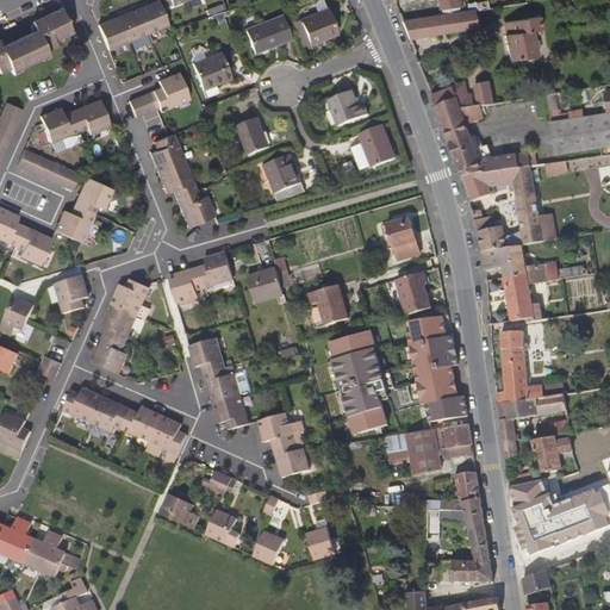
[(299,19),(309,44),(310,45),(321,41),(321,38),(336,32),(328,8),(325,8),(323,0),(322,1),(321,0),(315,0),(313,5),(316,12),(299,19)]
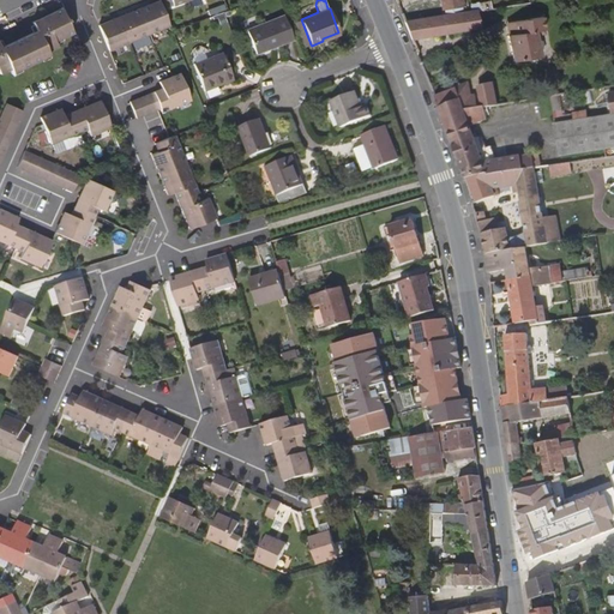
[(446,14),(463,12),(462,5),(463,5),(461,0),(441,0),(443,8),(445,8),(446,14)]
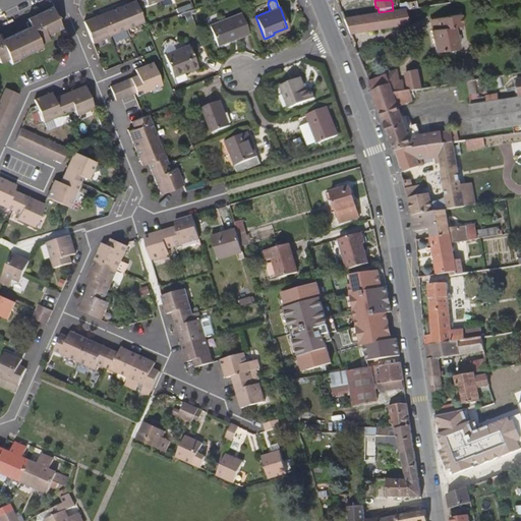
[(143,22),(135,1),(118,8),(126,29),(143,22)]
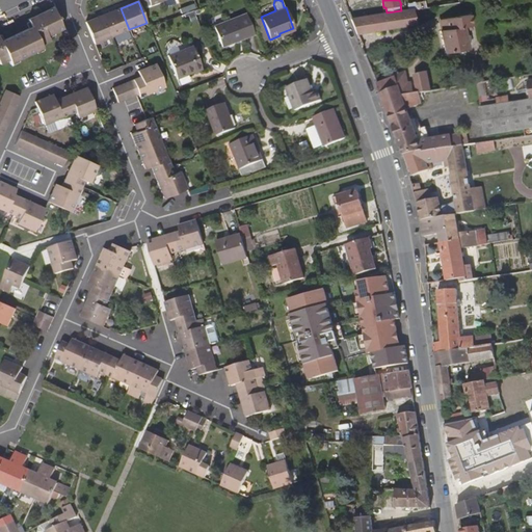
[(62,29),(52,8),(27,20),(31,27),(16,34),(25,55),(41,48),(40,45),(49,41),(47,36),(62,29)]
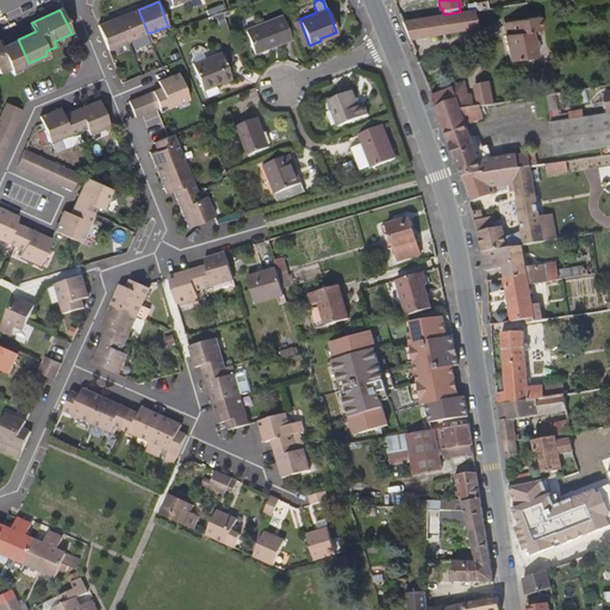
[(148,33),(138,10),(118,17),(128,42),(148,33)]
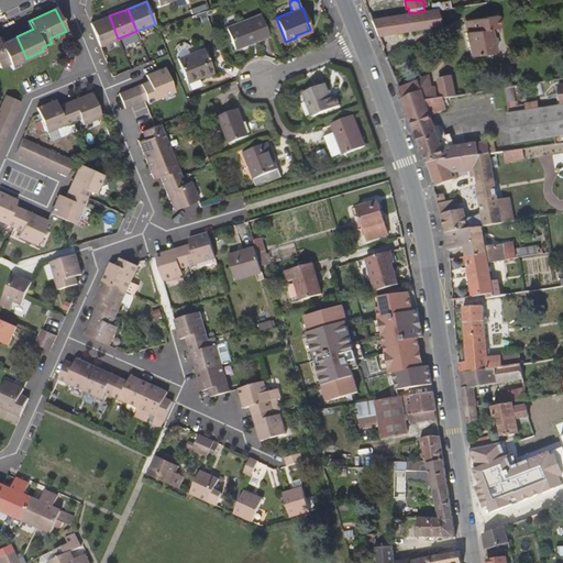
[(372,20),(377,35),(441,24),(439,9),(424,11),(409,13),(372,20)]
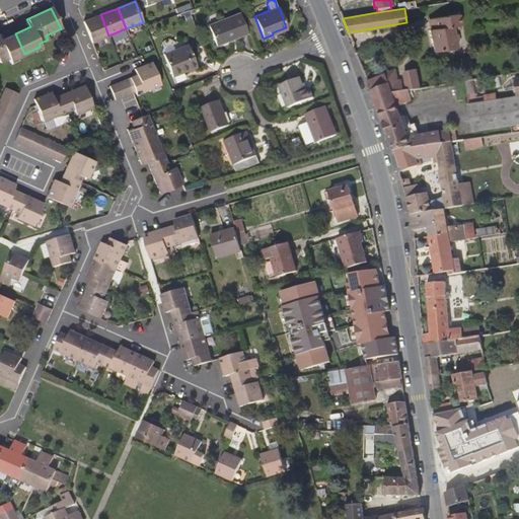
[(217,46),(248,33),(239,12),(208,24),(217,46)]
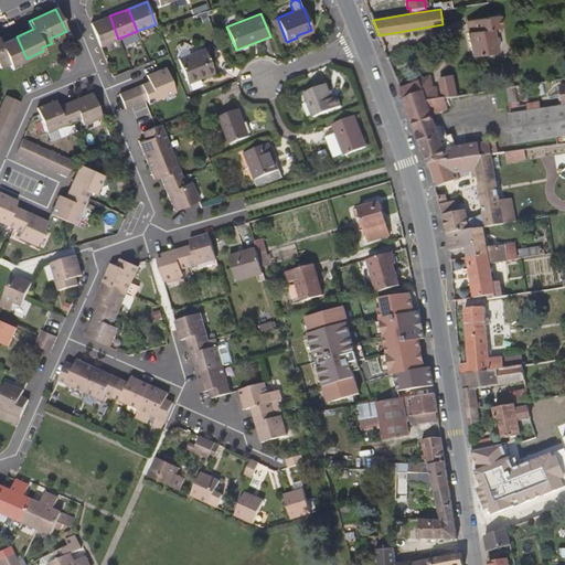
[(91,23),(99,46),(118,39),(109,16),(91,23)]
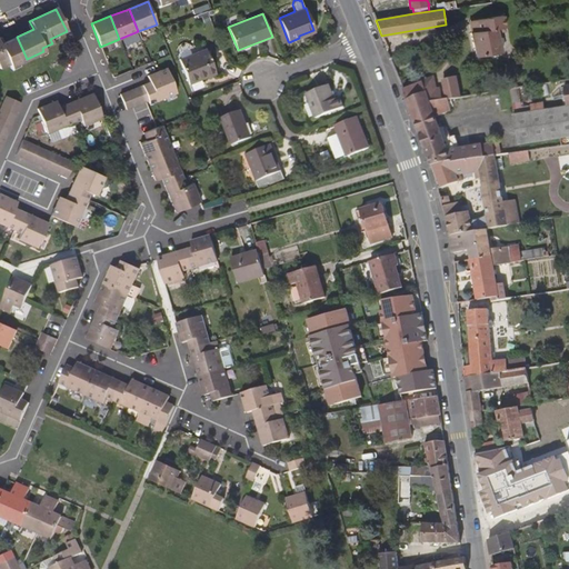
[(498,28),(506,27),(503,16),(473,20),(476,31),(471,32),(476,58),(501,53),(498,32),(498,28)]
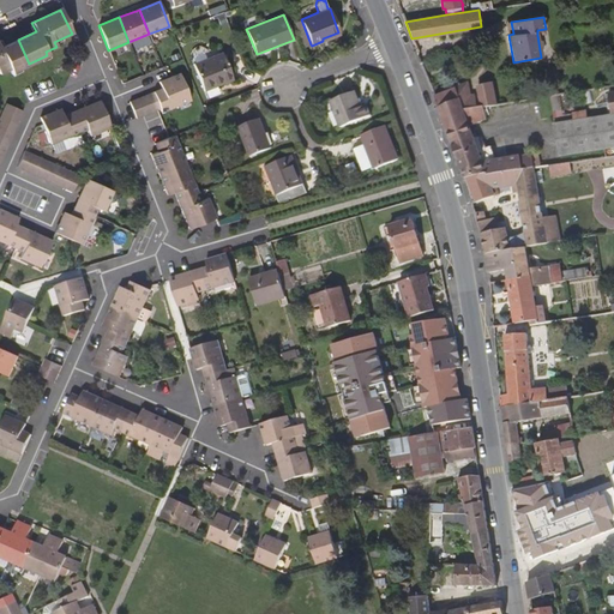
[(294,22),(302,47),(311,44),(301,19),(294,22)]
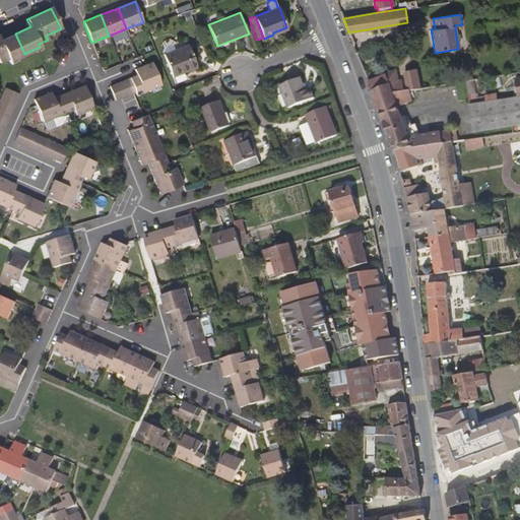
[(24,54),(15,34),(0,41),(0,61),(8,58),(9,61),(24,54)]
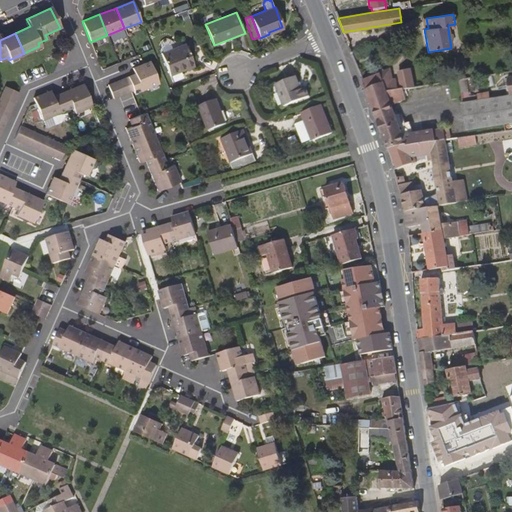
[(170,75),(194,66),(186,44),(162,53),(170,75)]
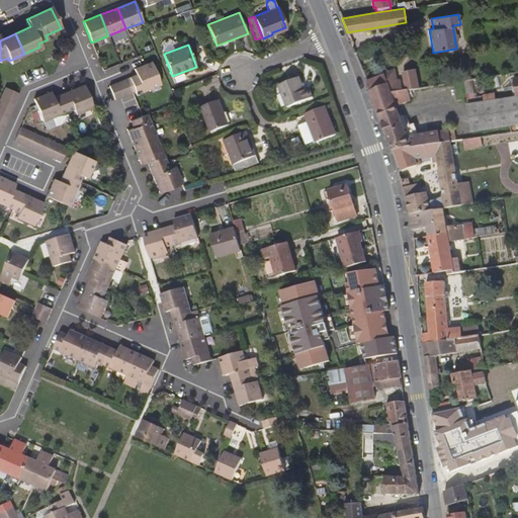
[(137,75),(130,78),(136,91),(137,94),(160,84),(151,62),(134,69),(137,75)]
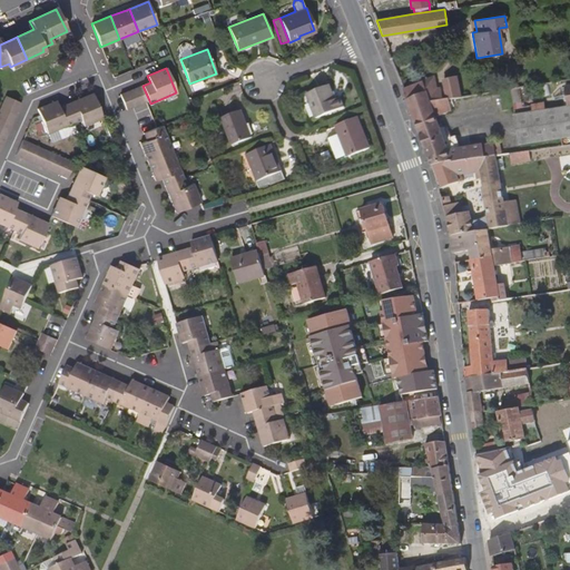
[(406,92),(411,106),(451,99),(462,97),(459,77),(443,80),(445,86),(439,88),(436,77),(404,89),(406,92)]
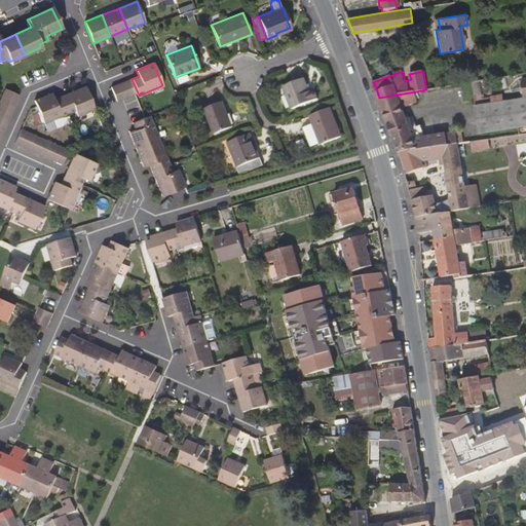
[(292,110),(318,99),(314,89),(310,90),(305,78),(283,86),(292,110)]
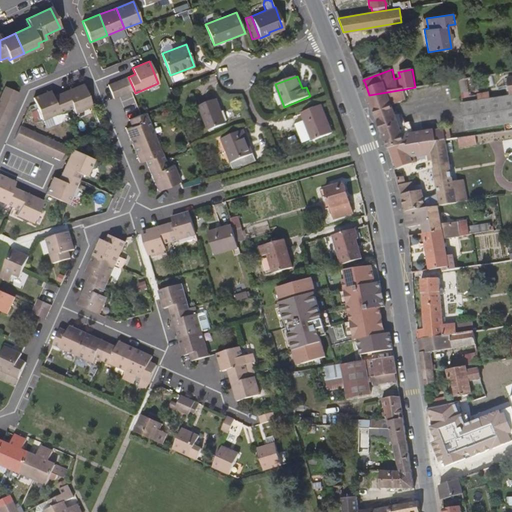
[(134,90),(128,77),(121,80),(127,93),(134,90)]
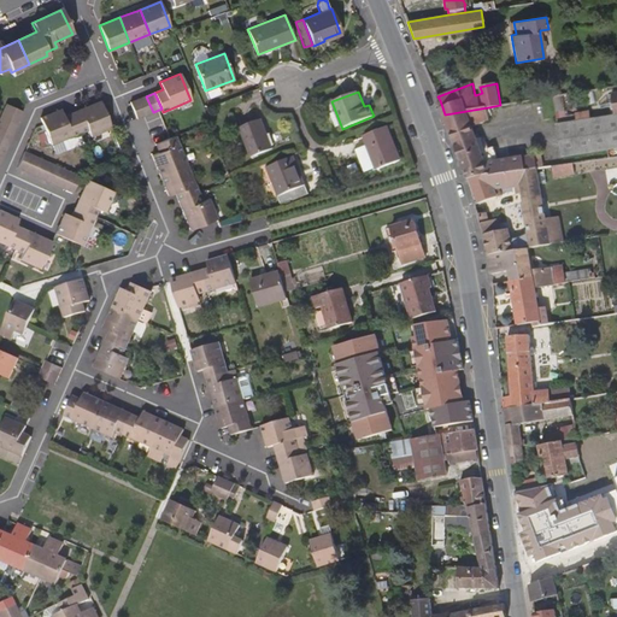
[(153,112),(146,97),(139,99),(145,116),(153,112)]
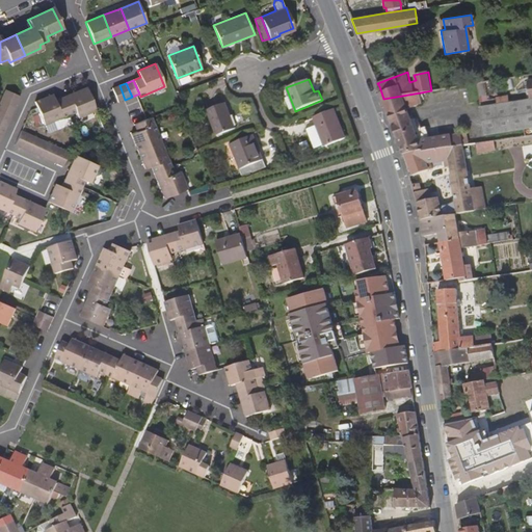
[(118,103),(124,100),(125,100),(120,85),(112,88),(118,103)]
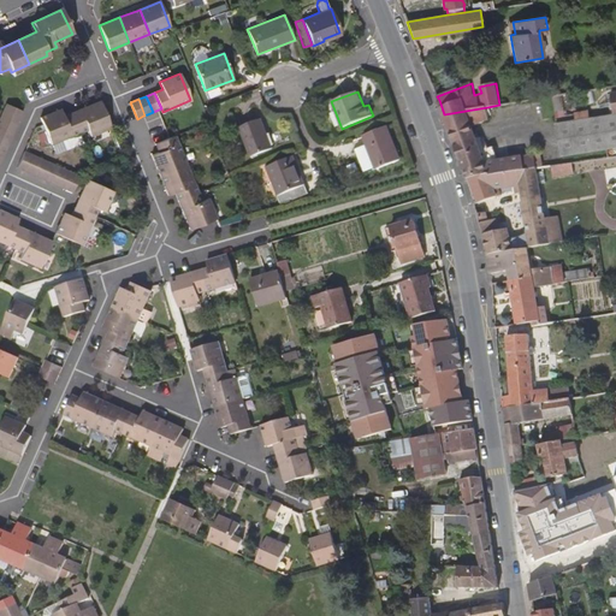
[(111,129),(100,101),(71,113),(80,132),(88,129),(90,136),(111,129)]
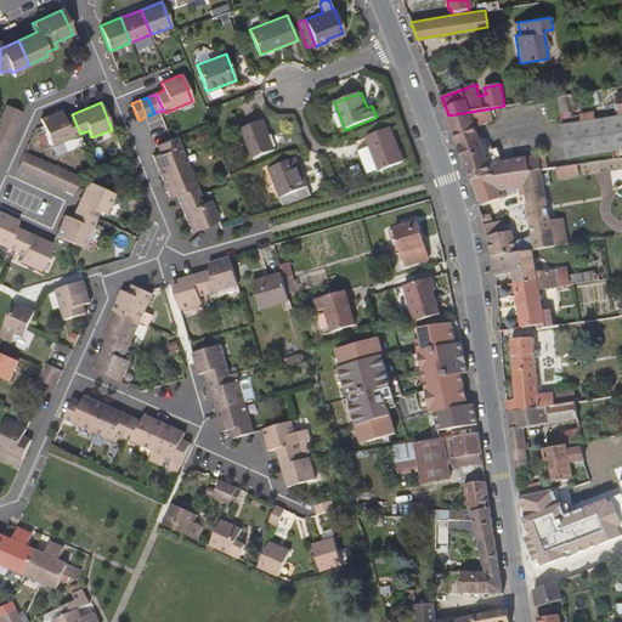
[(4,113),(20,120),(23,112),(7,105),(4,113)]
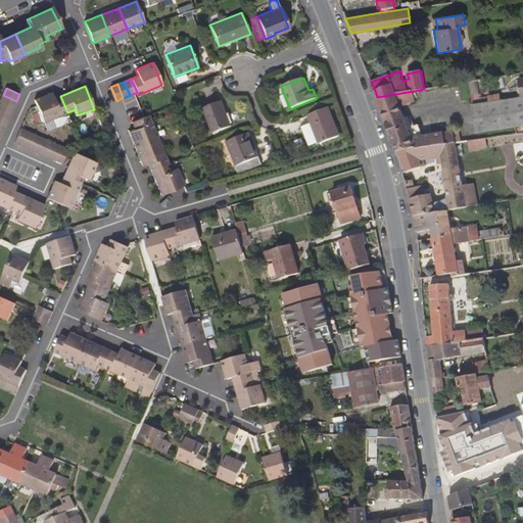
[(377,97),(382,113),(401,106),(416,102),(414,91),(377,97)]
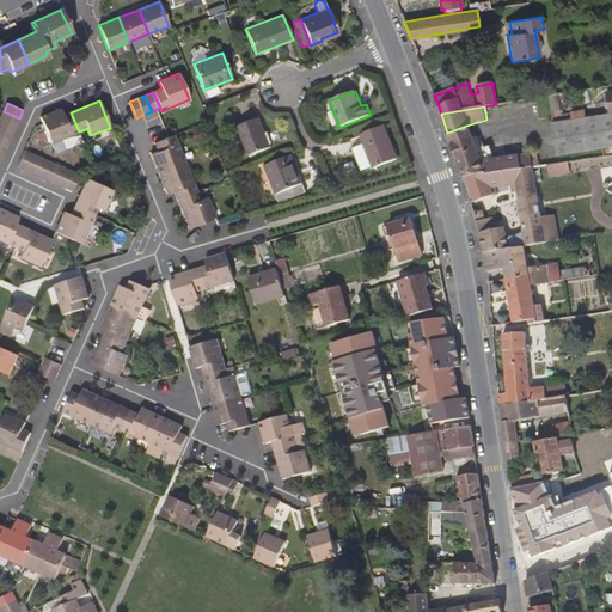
[(51,142),(79,132),(71,112),(63,115),(61,108),(40,116),(51,142)]
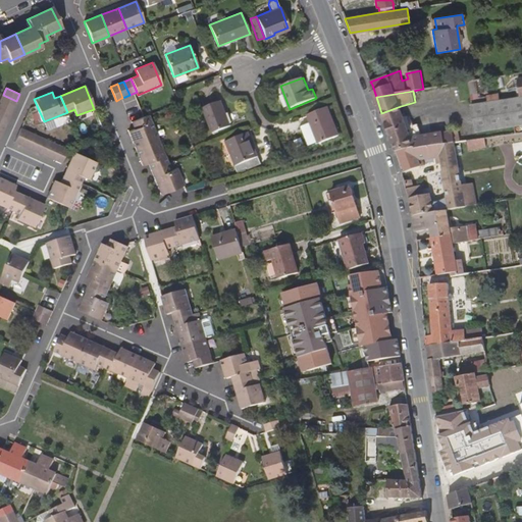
[(0,100),(0,101),(13,108),(16,101),(3,95),(0,100)]
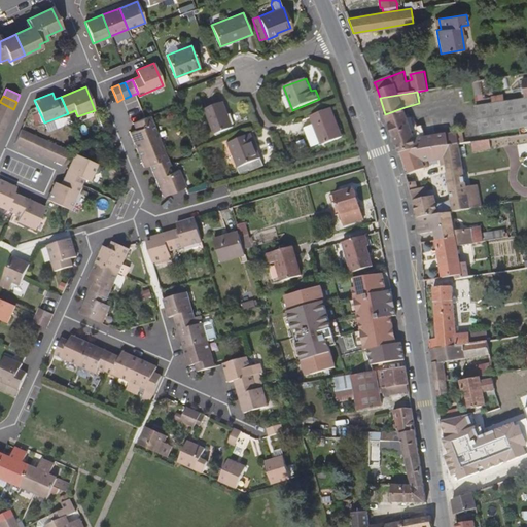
[(518,108),(521,129),(526,127),(526,97),(526,98),(516,100),(518,108)]
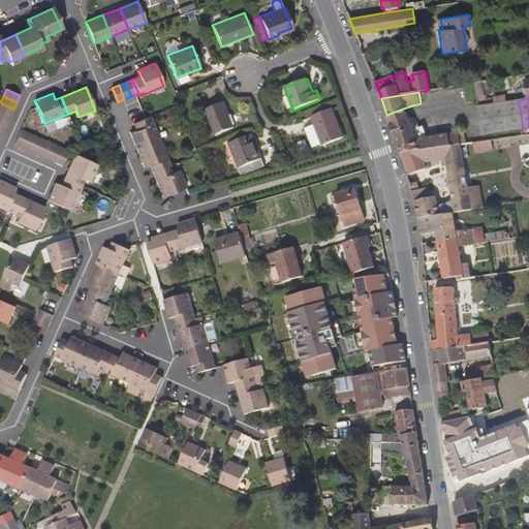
[(518,100),(515,100),(480,105),(478,106),(484,135),(523,129),(520,109),(518,100)]
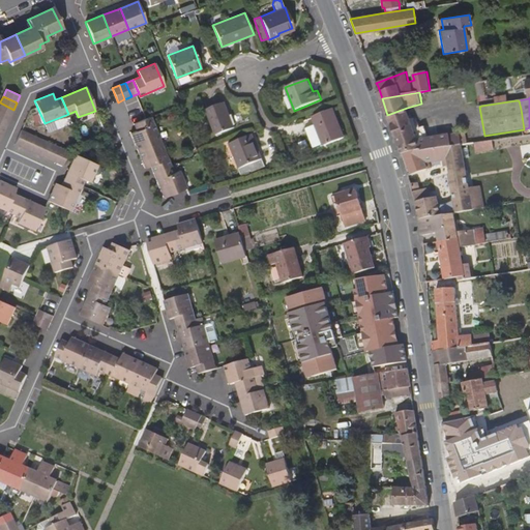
[(0,111),(10,117),(13,110),(0,102),(0,111)]
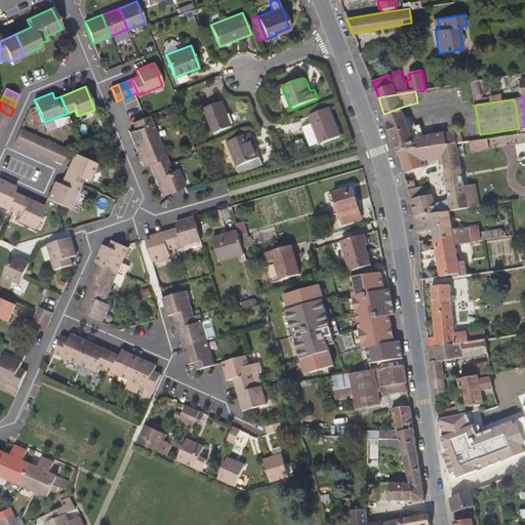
[(214,133),(232,126),(223,102),(204,109),(214,133)]
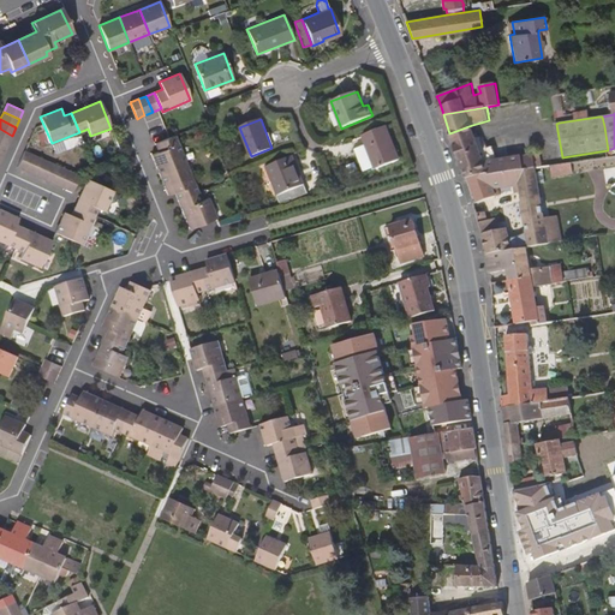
[(449,133),(454,143),(476,136),(472,125),(449,133)]
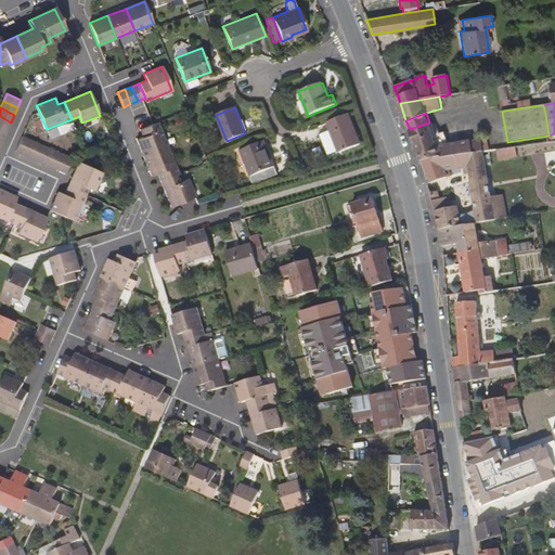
[(338,153),(361,144),(348,114),(326,123),(330,131),(320,136),(328,155),(337,152),(338,153)]
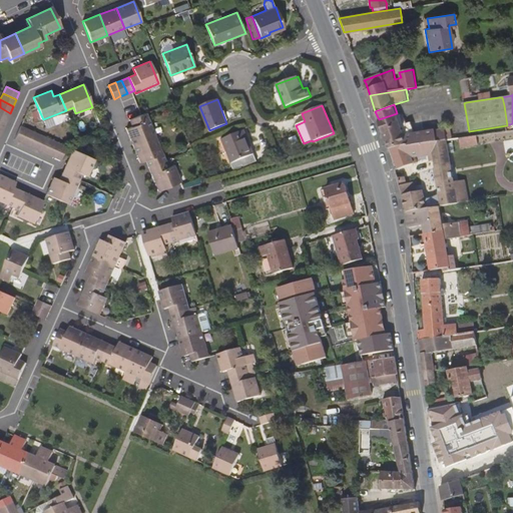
[(0,115),(7,119),(10,113),(0,107),(0,115)]
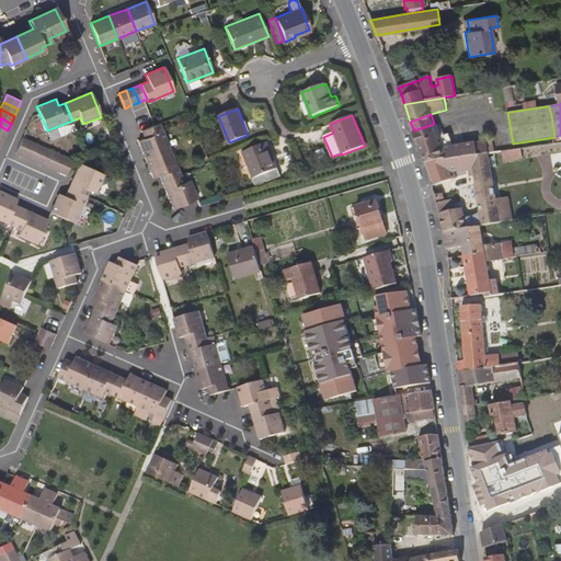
[(138,141),(146,160),(170,150),(159,124),(141,132),(144,138),(138,141)]
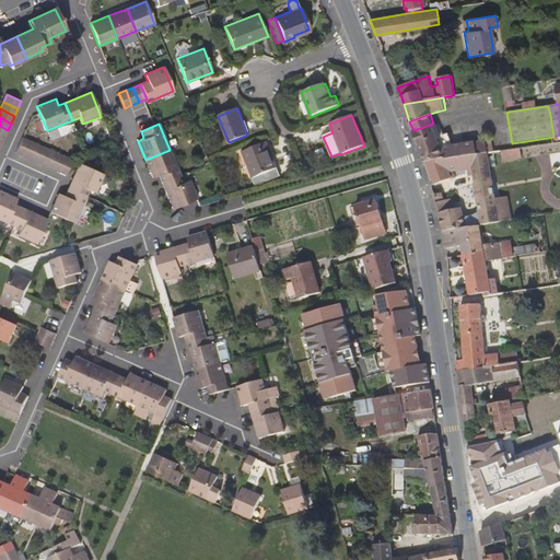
[(420,151),(424,163),(426,163),(477,155),(475,142),(443,148),(433,124),(413,130),(420,151)]
